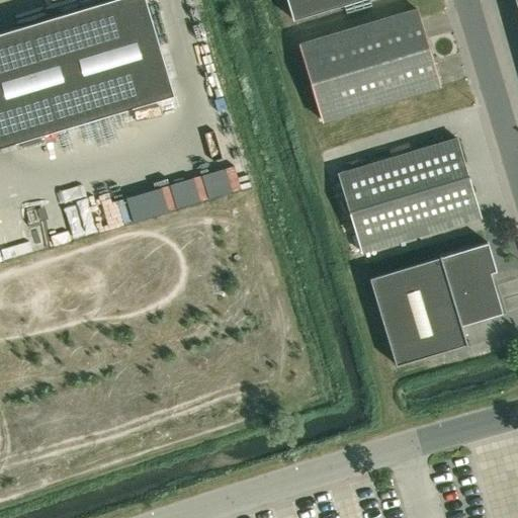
[(0,147),(174,95),(146,0),(108,0),(0,32),(0,147)]
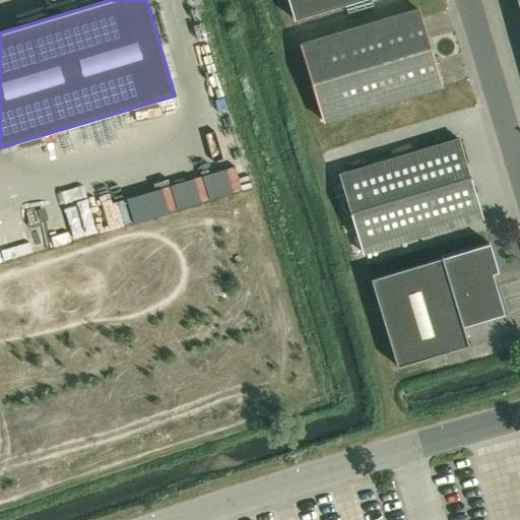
[(362,0),(287,0),(294,20),(362,0)]
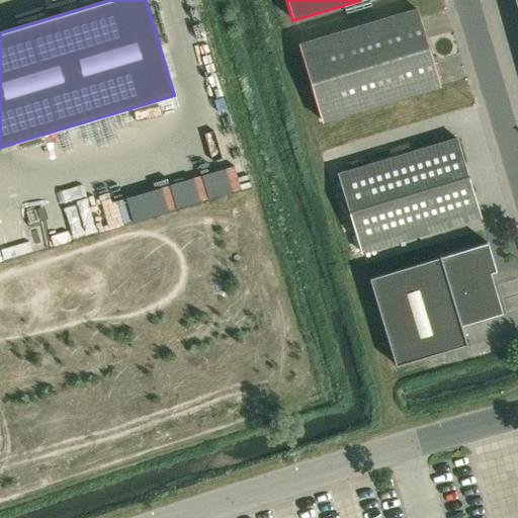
[(299,44),(323,121),(439,86),(416,9),(299,44)]
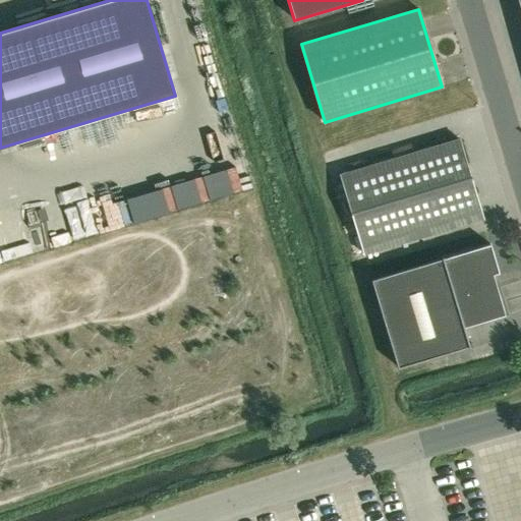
[(459,138),(340,174),(364,254),(482,219),(459,138)]
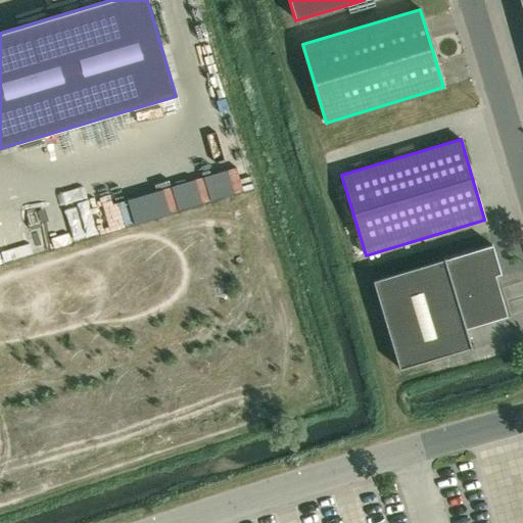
[(443,259),(373,280),(399,369),(470,347),(471,349),(472,348),(466,328),(508,316),(494,275),(501,274),(491,245),(445,258),(444,257),(443,257),(443,259)]
